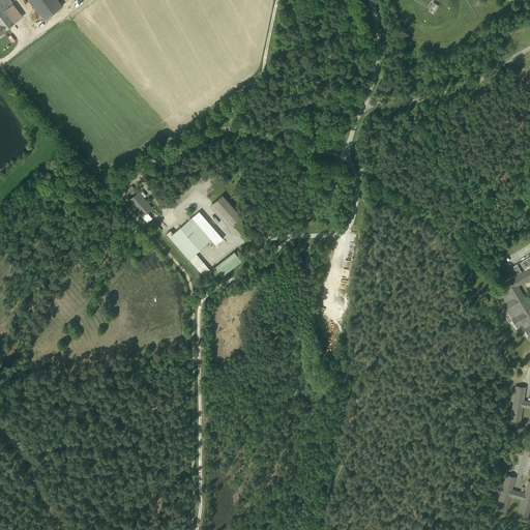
[(11,0),(0,0),(0,5),(7,15),(13,24),(19,20),(10,9),(17,5),(11,0)]
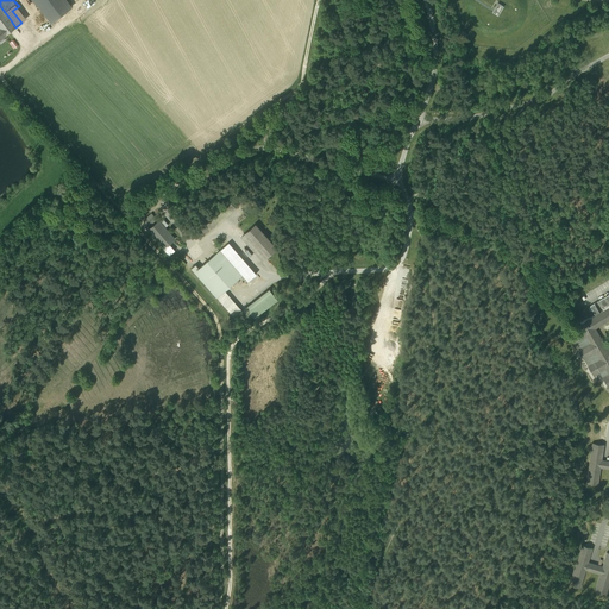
[(67,0),(33,0),(51,23),(73,7),(67,0)]
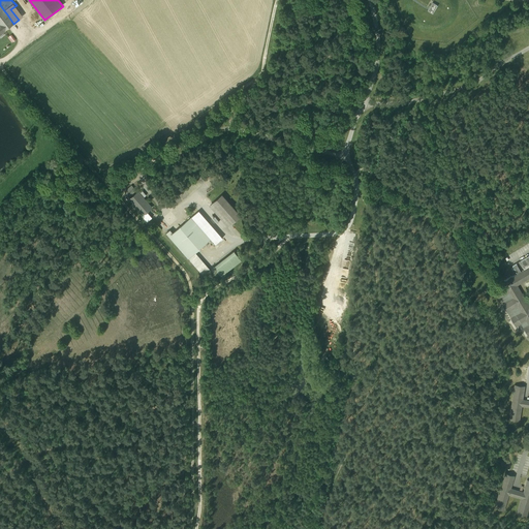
[(437,2),(434,0),(431,0),(427,7),(432,10),(437,2)]
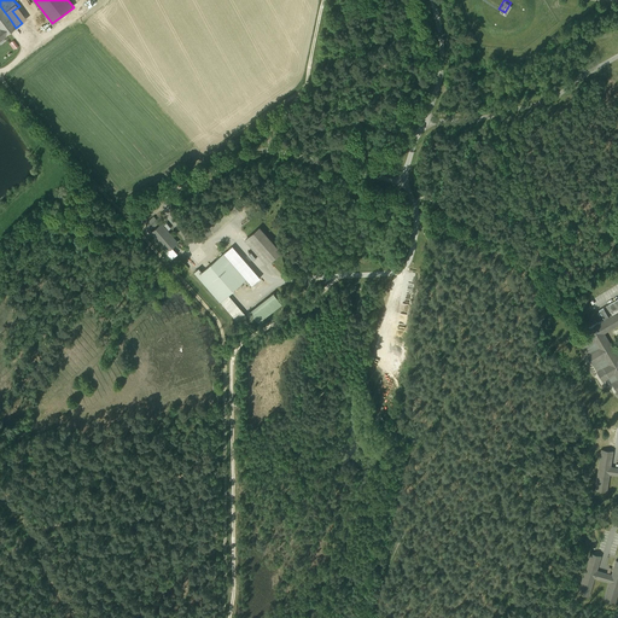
[(9,17),(0,23),(0,25),(1,28),(0,28),(0,39),(16,28),(9,17)]
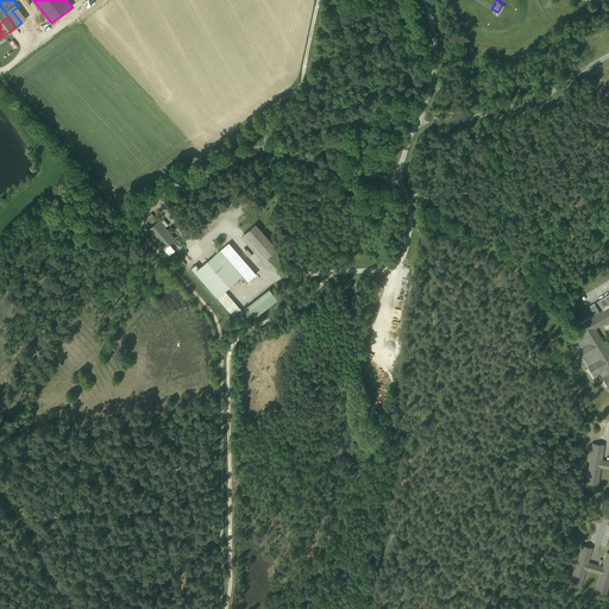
[(201,230),(205,236),(236,208),(231,202),(201,230)]
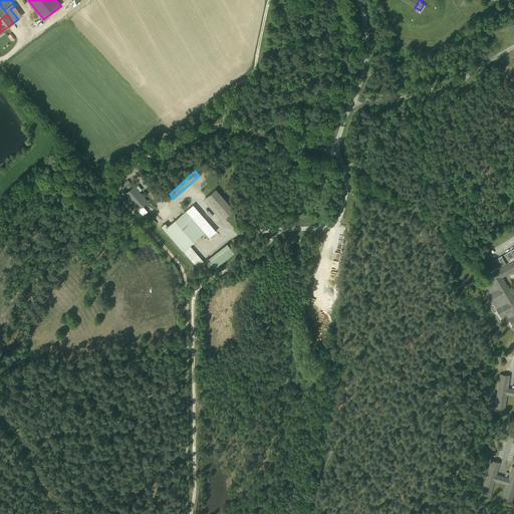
[(127,181),(122,185),(127,189),(132,186),(127,181)]
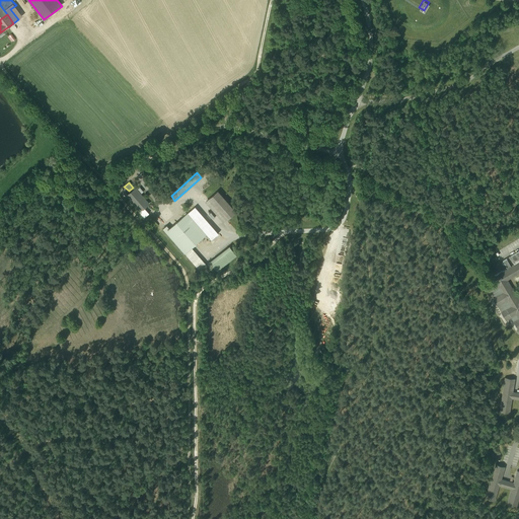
[(217,191),(205,201),(224,221),(235,211),(217,191)]
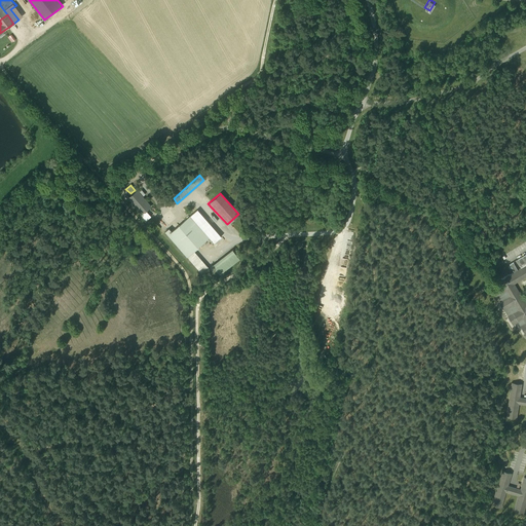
[(141,194),(132,201),(142,214),(151,207),(141,194)]
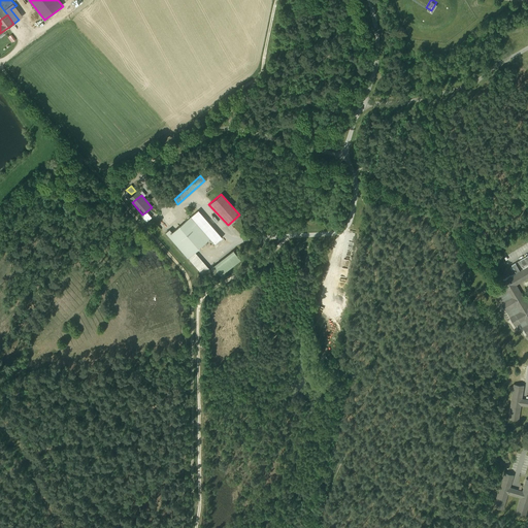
[(169,229),(165,232),(203,275),(209,270),(194,253),(210,238),(215,243),(222,237),(197,210),(172,232),(169,229)]
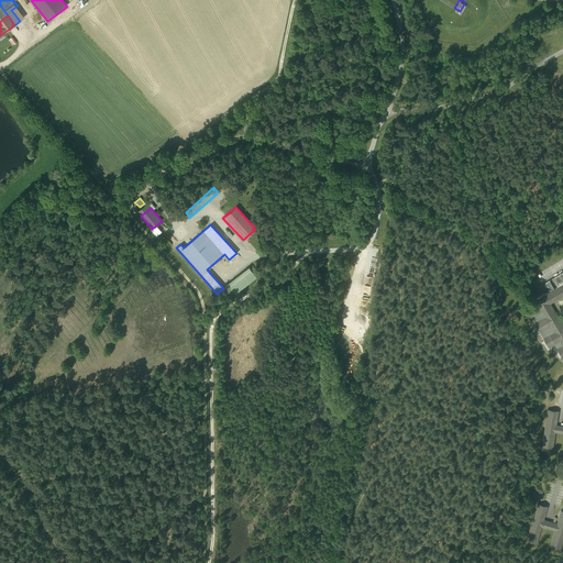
[(249,267),(227,284),(235,294),(256,277),(249,267)]
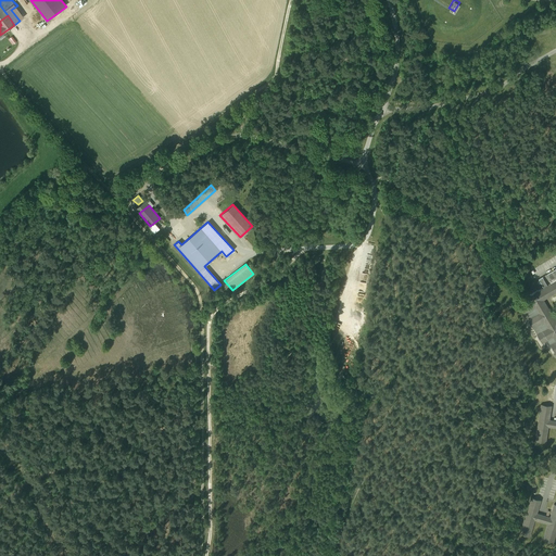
[(528,298),(518,303),(542,343),(547,340),(555,354),(555,353),(555,321),(546,304),(545,302),(543,300),(555,291),(555,268),(538,279),(542,287),(527,297),(528,298)]
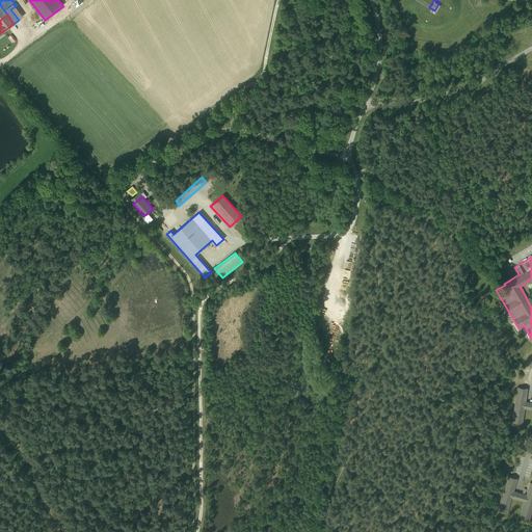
[(517,387),(512,422),(522,424),(525,408),(531,409),(531,402),(526,401),(528,389),(517,387)]
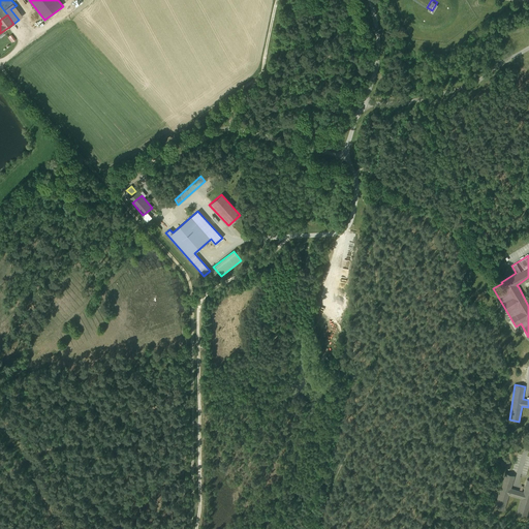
[(505,474),(494,508),(504,511),(508,495),(522,499),(518,516),(526,518),(528,507),(528,480),(527,480),(524,494),(510,490),(515,476),(505,474)]
